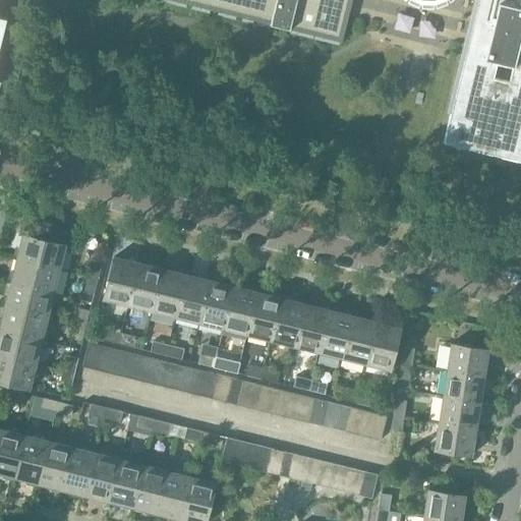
[(520,0),(171,0),(341,42),(351,0),(477,0),(443,141),(520,161),(520,0)]
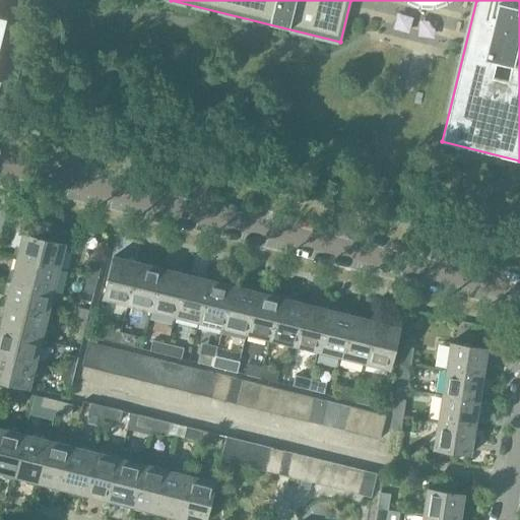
[(23,234),(17,258),(59,268),(65,244),(23,234)]
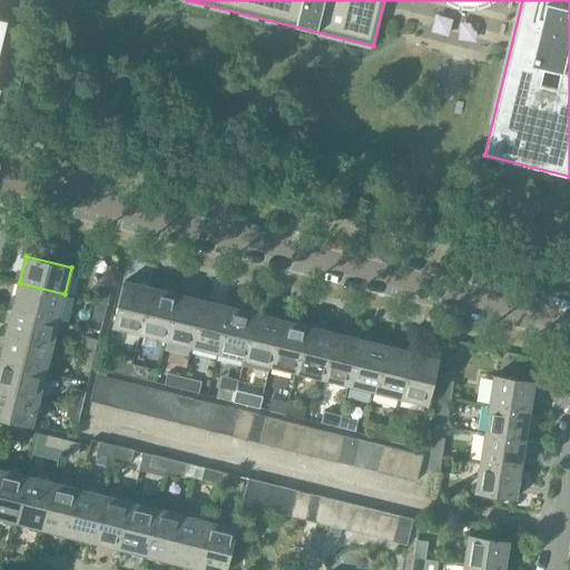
[(114,326),(139,333),(150,287),(125,281),(114,326)]
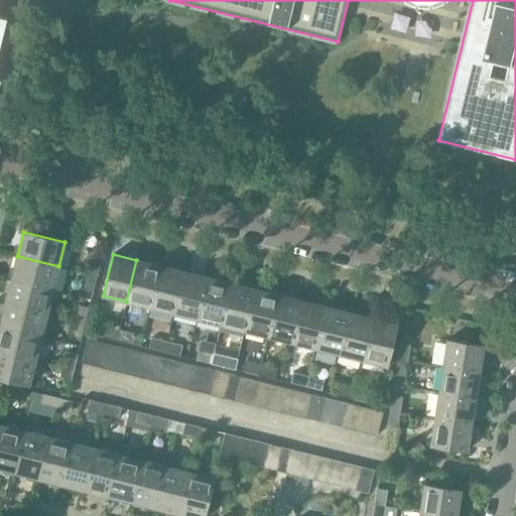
[(17,256),(11,279),(52,289),(58,266),(17,256)]
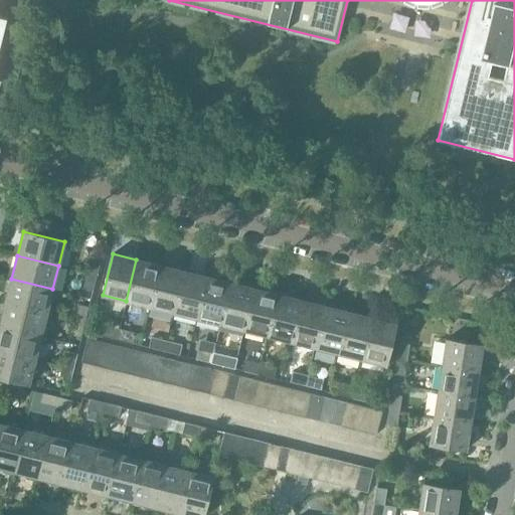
[(91,258),(87,273),(97,275),(101,260),(91,258)]
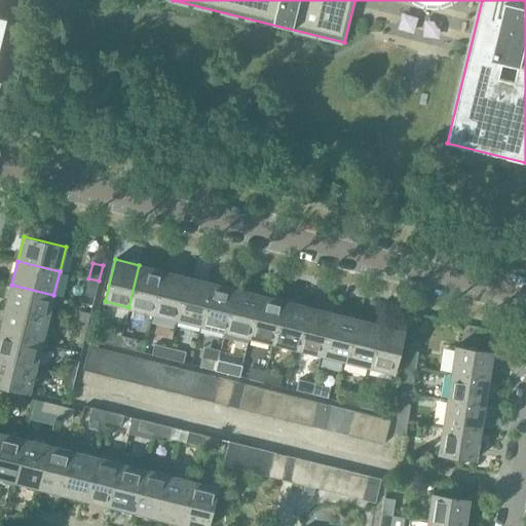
[(128,307),(153,313),(163,271),(139,265),(128,307)]
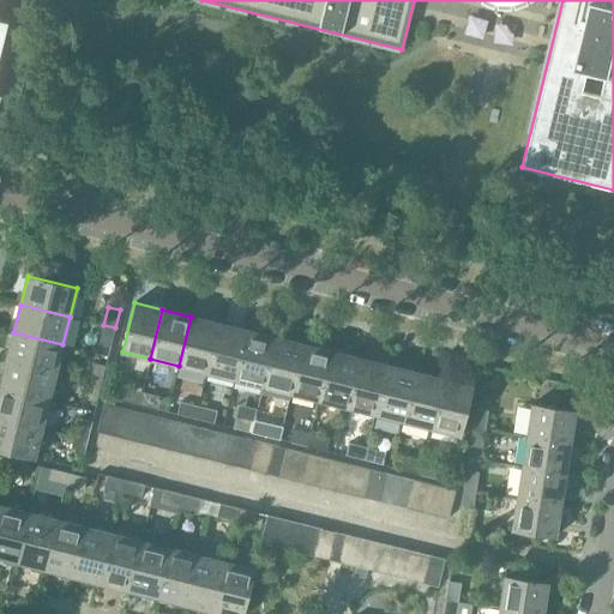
[(179,366),(206,373),(218,323),(191,317),(179,366)]
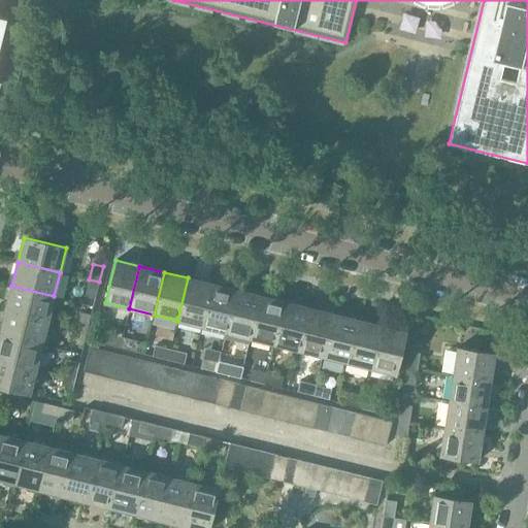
[(177,321),(202,327),(212,284),(188,277),(177,321)]
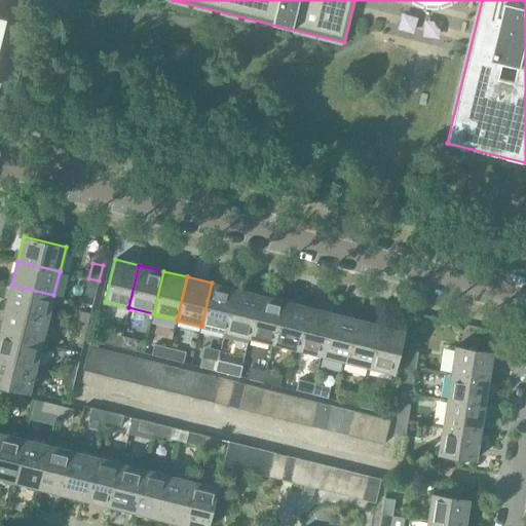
[(99,280),(88,278),(84,294),(95,297),(99,280)]
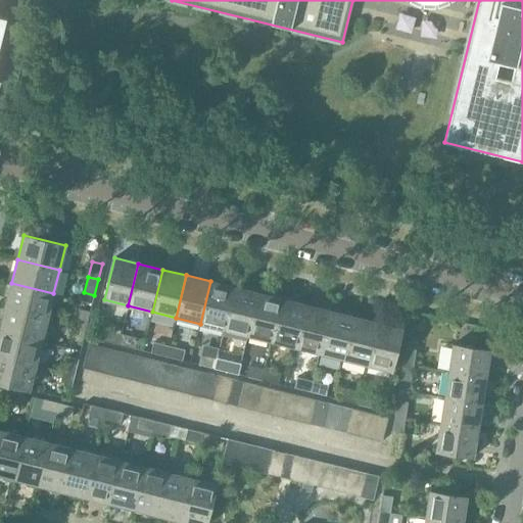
[(200,324),(224,329),(234,287),(210,281),(200,324)]
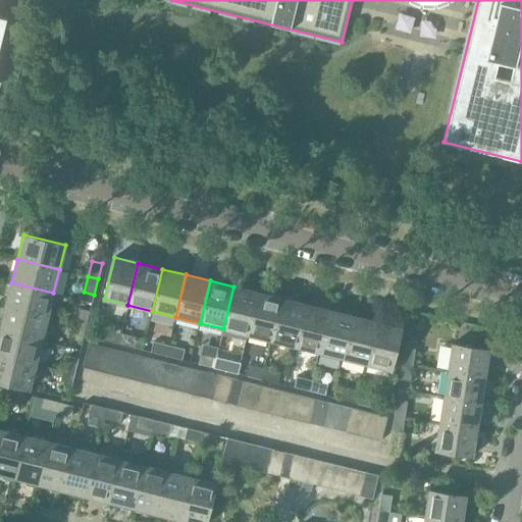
[(11,282),(5,307),(47,317),(53,293),(11,282)]
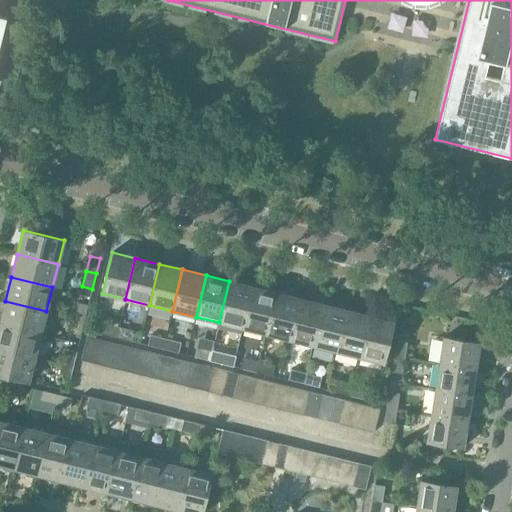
[(219,322),(243,328),(253,287),(229,281),(219,322)]
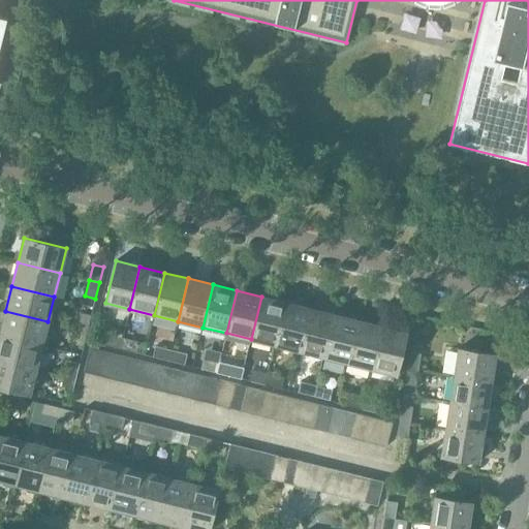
[(251,339),(275,345),(285,303),(261,297),(251,339)]
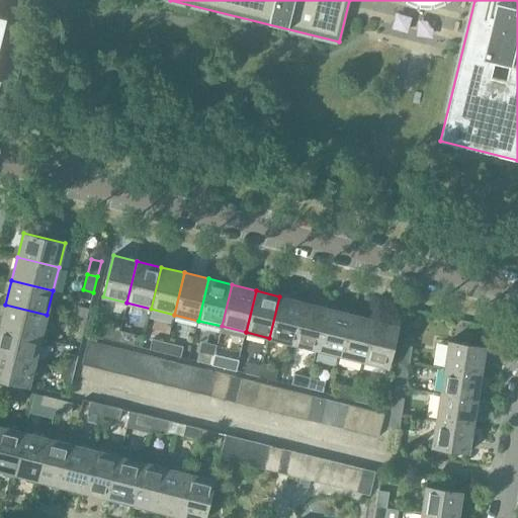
[(269,338),(292,344),(304,301),(279,296),(269,338)]
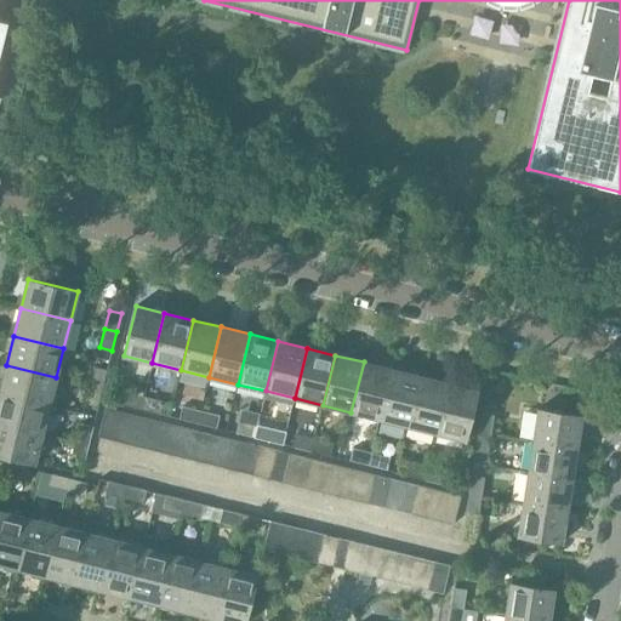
[(351,412),(380,419),(392,369),(364,362),(351,412)]
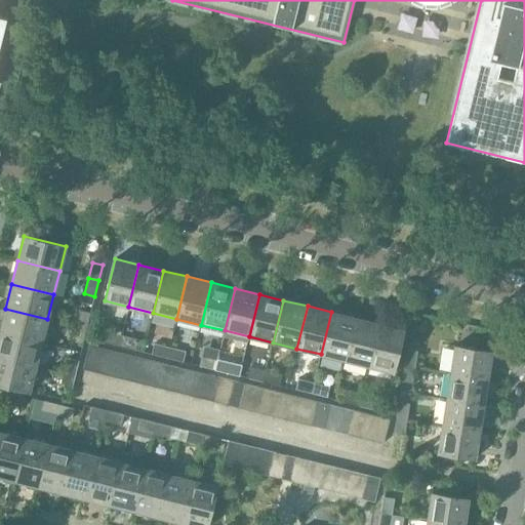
[(5,309),(0,329),(0,332),(42,342),(47,319),(5,309)]
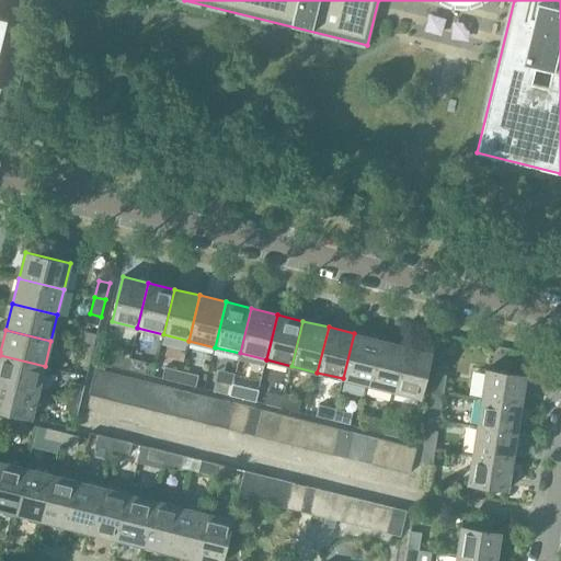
[(86,331),(81,348),(93,351),(96,334),(86,331)]
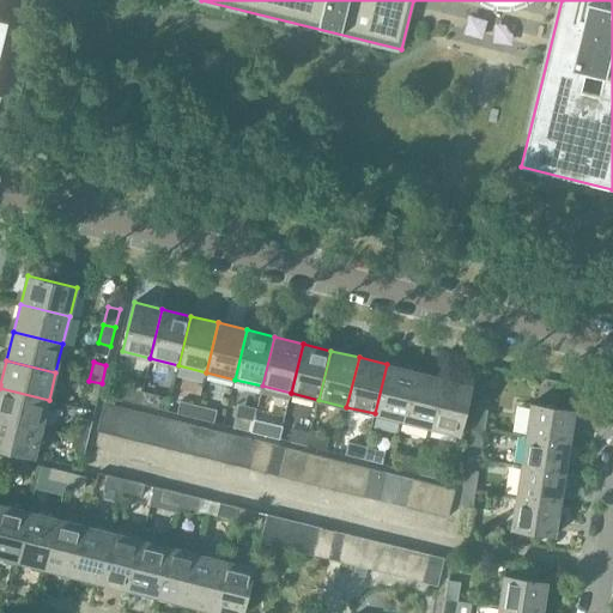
[(375,413),(402,420),(416,371),(387,364),(375,413)]
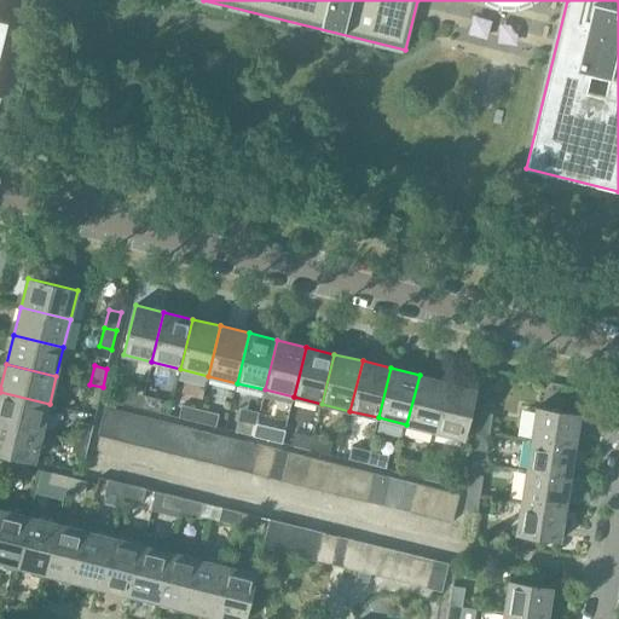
[(406,424),(435,432),(447,382),(420,375),(406,424)]
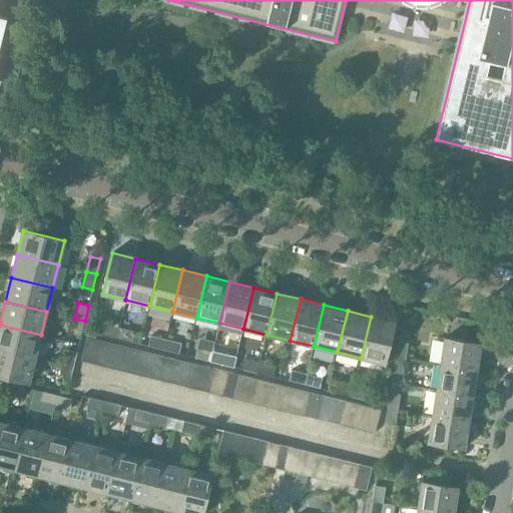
[(371,317),(361,358),(384,364),(395,322),(371,317)]
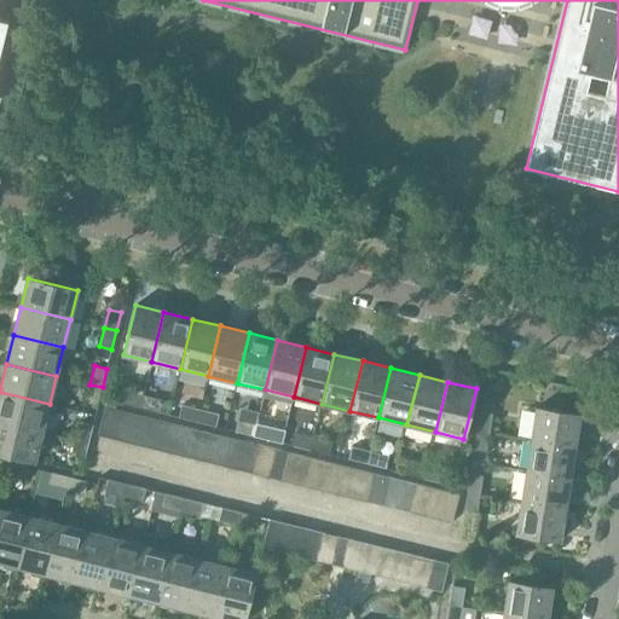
[(103,387),(90,385),(86,403),(98,406),(103,387)]
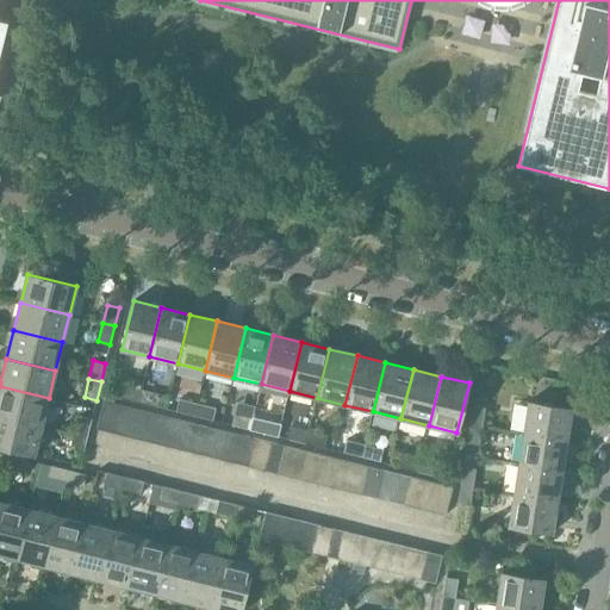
[(0,386),(0,416),(42,427),(49,398),(0,386)]
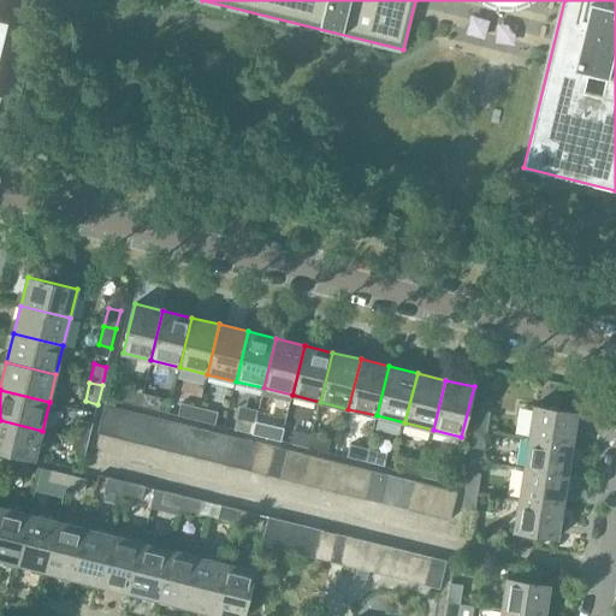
[(122,402),(140,406),(142,394),(125,390),(122,402)]
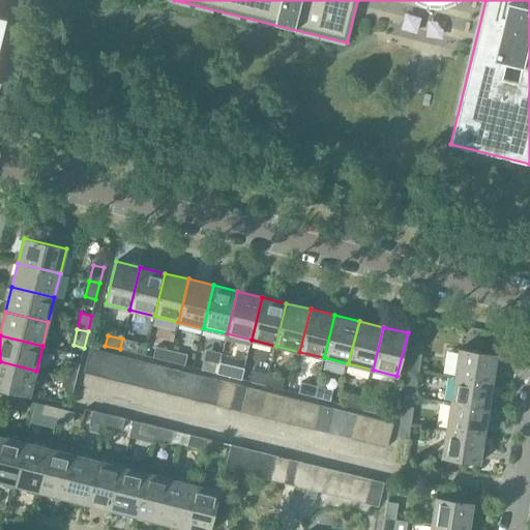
[(122,339),(120,349),(137,353),(139,343),(122,339)]
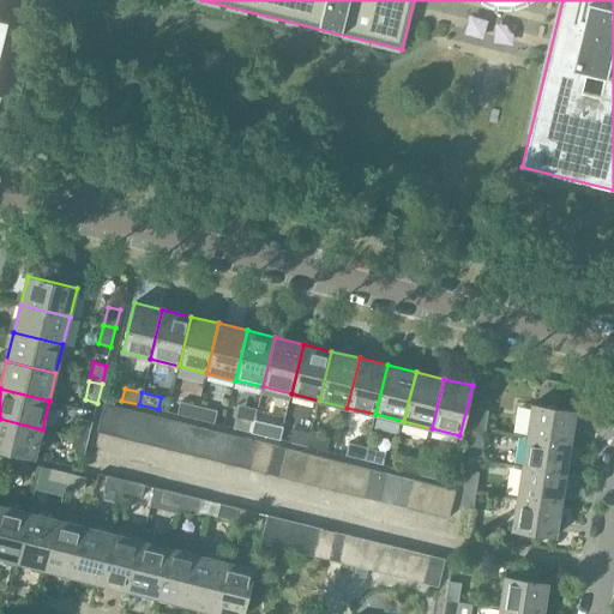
[(178,414),(196,419),(198,407),(180,402),(178,414)]
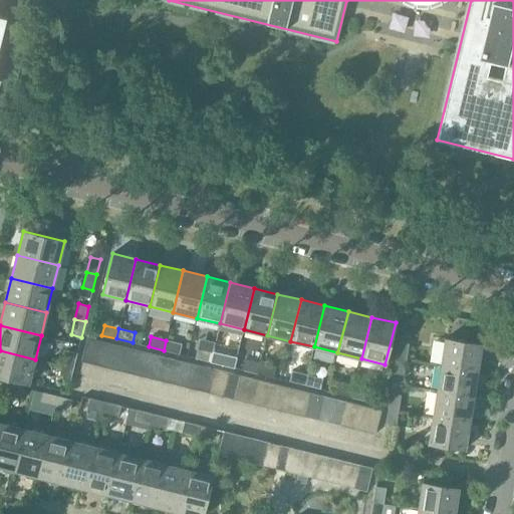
[(81,361),(93,364),(99,341),(87,338),(81,361)]
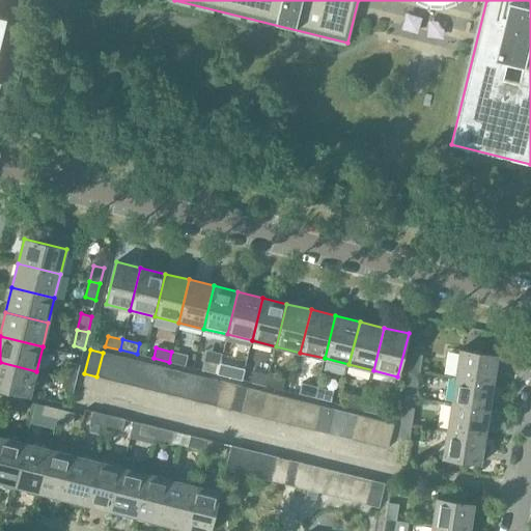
[(459,350),(455,379),(493,384),(497,357),(498,357),(498,356),(459,350)]
